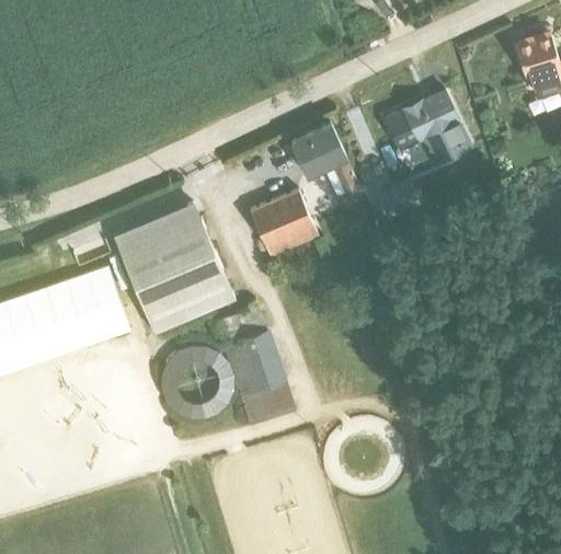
[(550,35),(515,45),(528,90),(534,89),(537,100),(560,93),(560,60),(558,61),(550,35)]
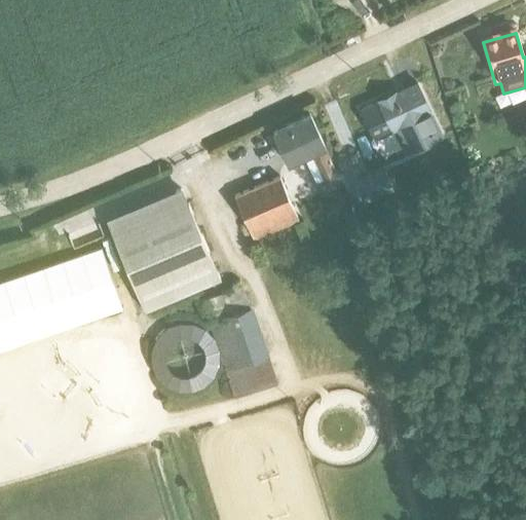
[(378,102),(391,131),(392,133),(396,132),(407,155),(443,138),(416,85),(378,102)]
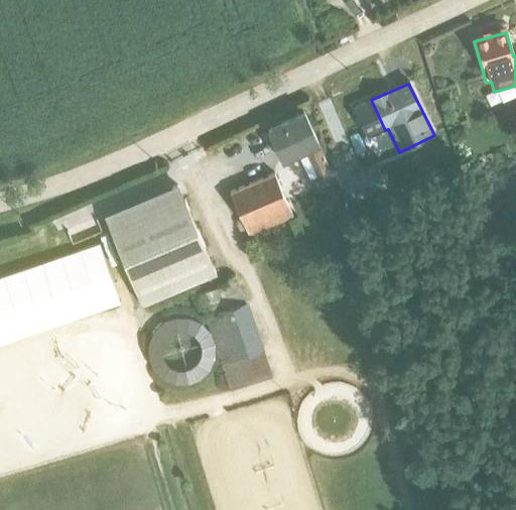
[(384,128),(371,100),(353,108),(366,136),(384,128)]
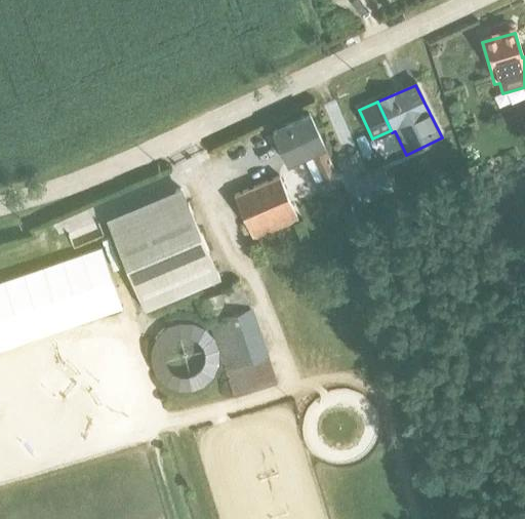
[(309,116),(273,133),(288,166),(303,159),(321,198),(342,188),(309,116)]
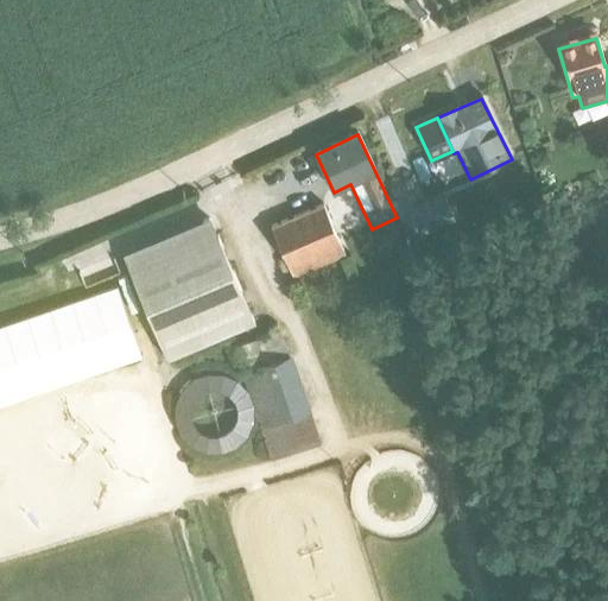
[(443,194),(407,208),(419,236),(455,222),(443,194)]
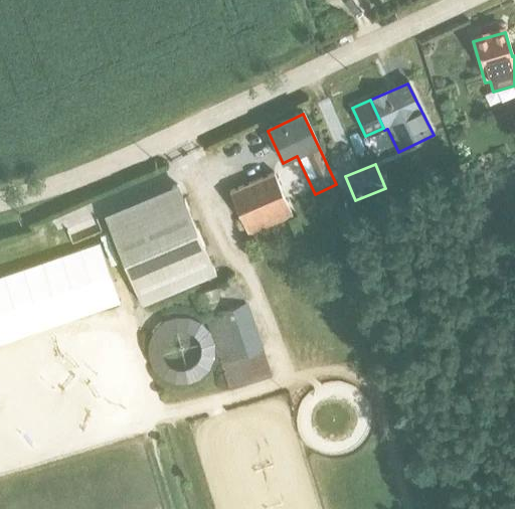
[(273,171),(228,190),(248,237),(293,219),(273,171)]
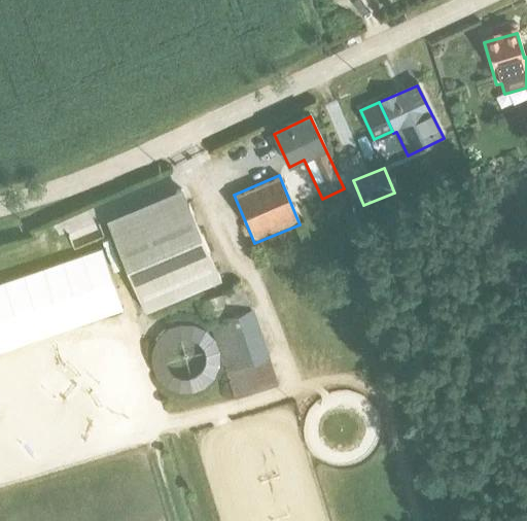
[(112,238),(188,205),(181,189),(105,221),(112,238)]
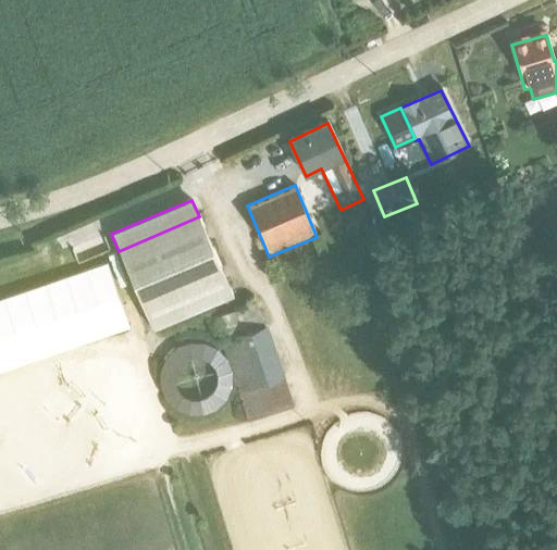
[(199,216),(119,251),(152,332),(234,297),(199,216)]
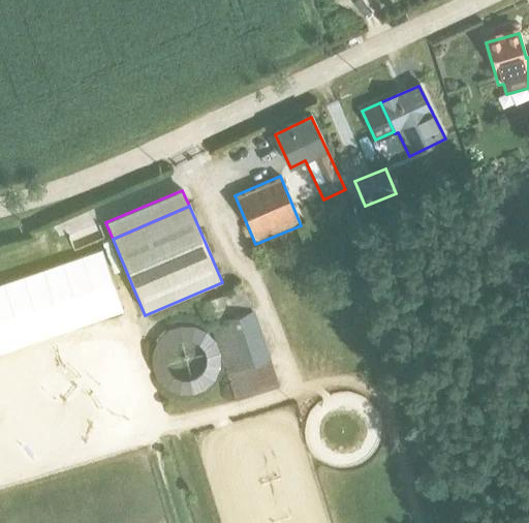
[(101,252),(0,286),(0,352),(122,311),(101,252)]
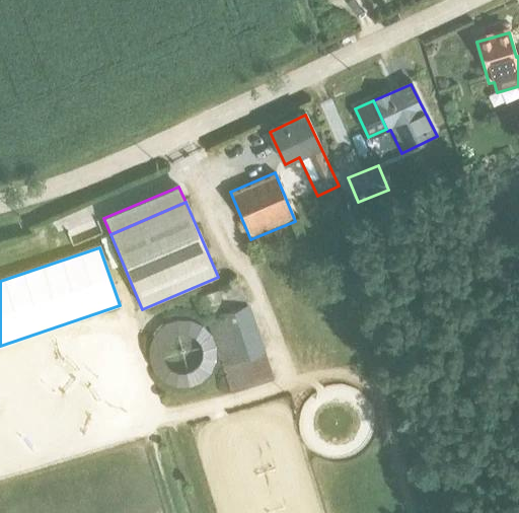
[(209,333),(216,353),(231,394),(275,378),(248,303),(246,304),(239,284),(199,298),(206,318),(204,319),(209,333)]
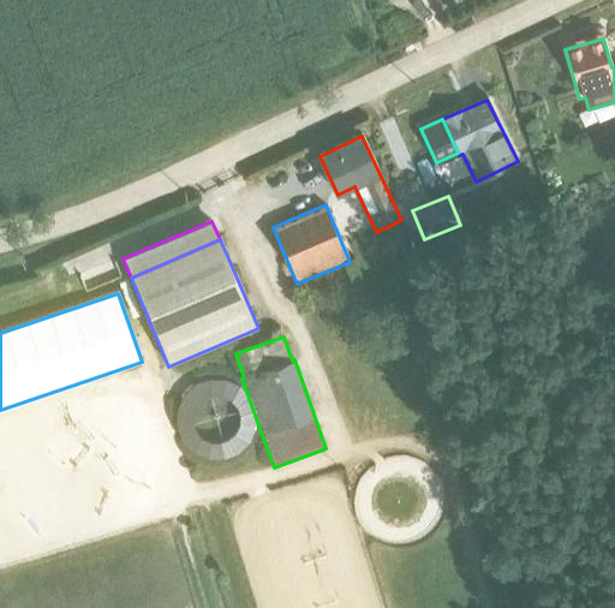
[(224,459),(238,454),(249,443),(256,429),(256,418),(248,394),(239,386),(228,380),(212,379),(195,385),(184,397),(178,411),(177,427),(183,441),(193,453),(207,459),(224,459)]
